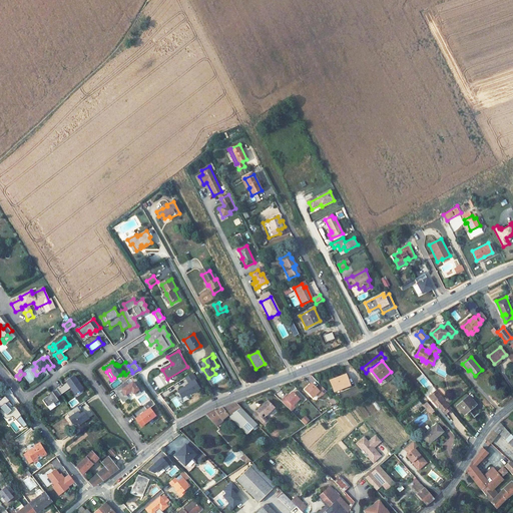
[(195,389),(198,387),(194,380),(195,379),(192,373),(184,378),(187,382),(188,383),(185,385),(184,386),(185,386),(177,391),(181,397),(189,393),(190,394),(195,390),(195,389)]
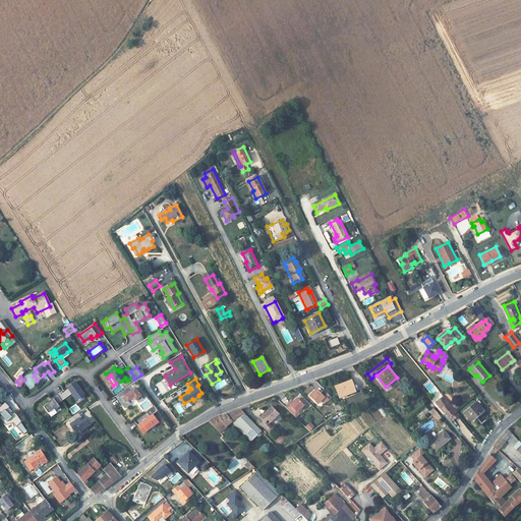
[(352,380),(335,386),(338,395),(346,392),(347,394),(356,391),(352,380)]
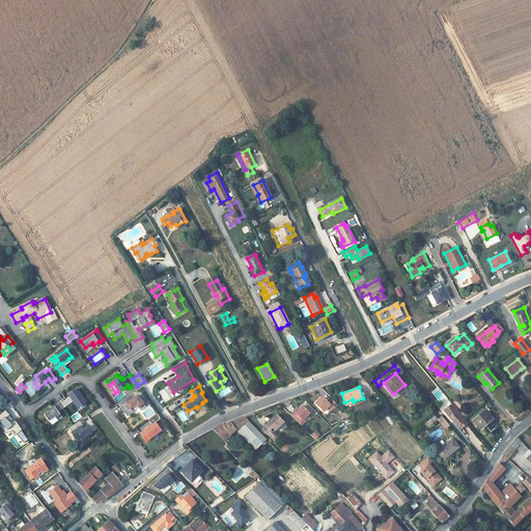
[(85,401),(76,389),(68,395),(70,396),(73,401),(77,408),(85,401)]
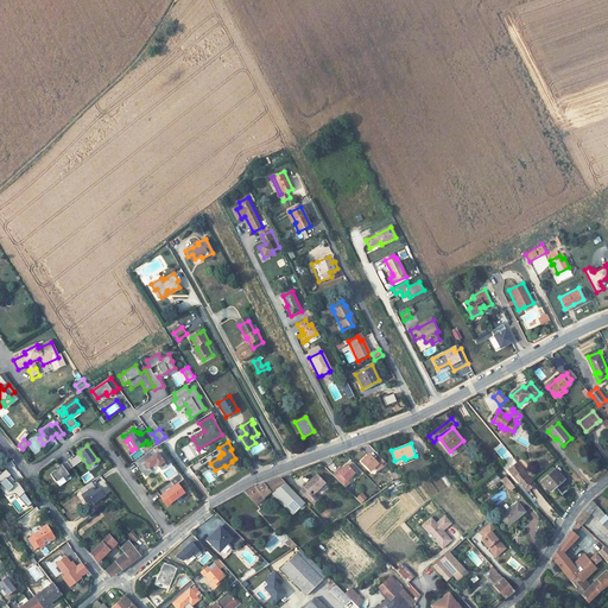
[(166,466),(157,453),(152,456),(149,451),(134,462),(145,476),(152,472),(152,470),(149,468),(156,462),(158,466),(162,469),(166,466)]
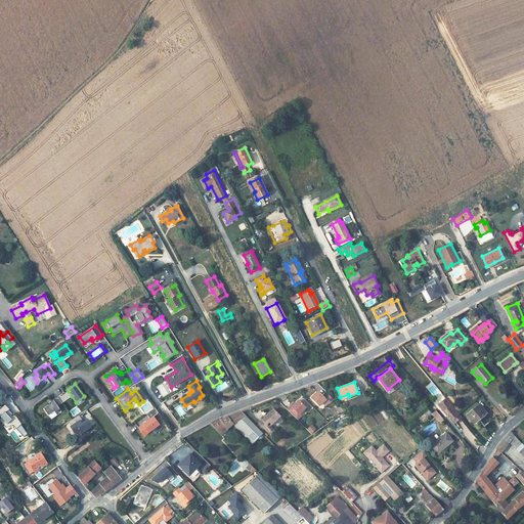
[(66,400),(72,396),(69,391),(62,396),(66,400)]
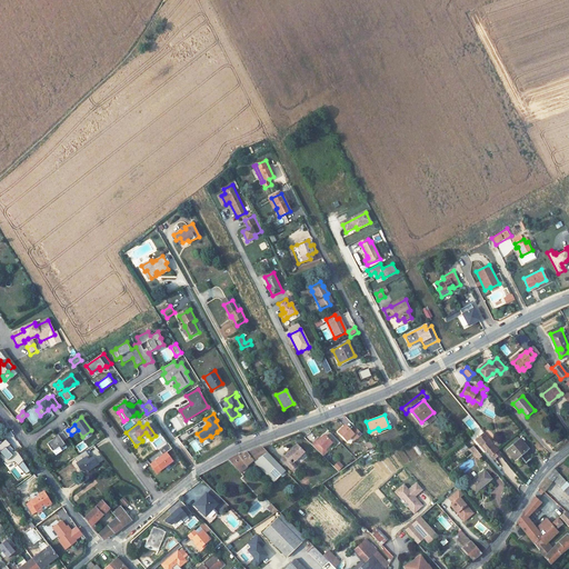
[(342,428),(338,431),(347,441),(353,435),(357,438),(362,433),(356,427),(351,430),(347,426),(343,429),(342,428)]
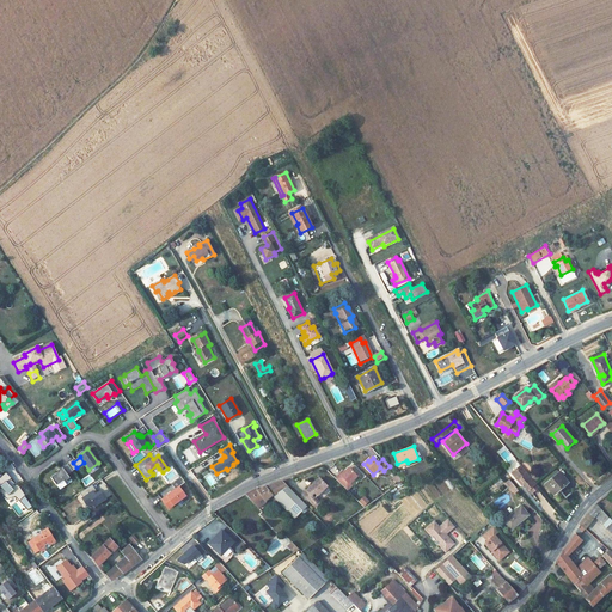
[(77,467),(73,463),(72,460),(67,464),(72,471),(77,467)]
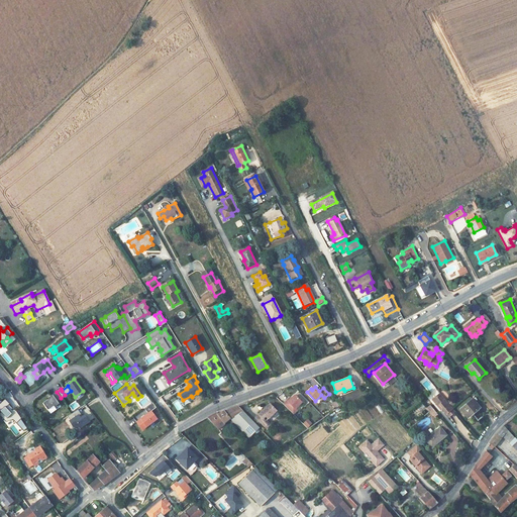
[(60,405),(57,401),(61,398),(57,392),(52,395),(53,396),(48,399),(42,403),(47,410),(54,406),(56,408),(60,405)]
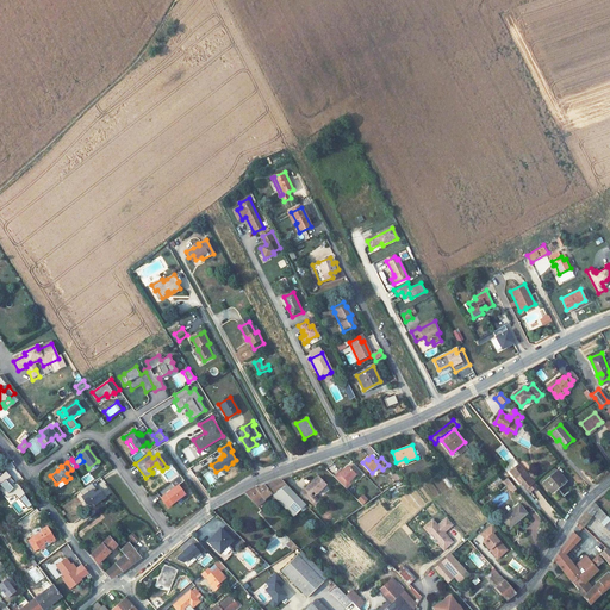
[(349,465),(360,474),(362,471),(352,462),(349,465)]
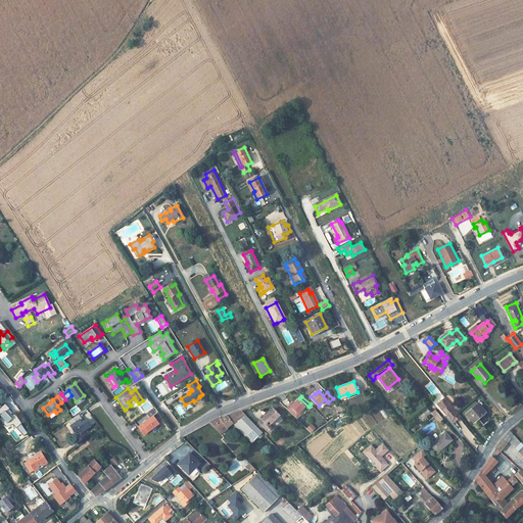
[(438,405),(443,411),(446,410),(449,414),(448,414),(455,422),(462,417),(458,413),(457,411),(453,407),(446,398),(438,405)]
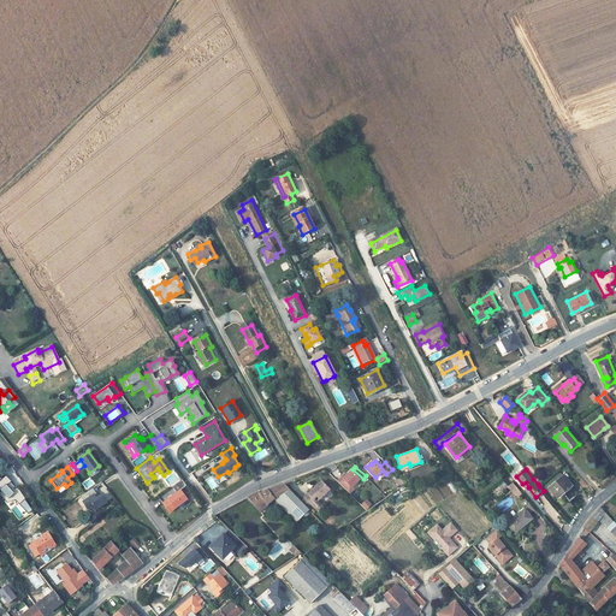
[(342,477),(338,481),(349,493),(354,489),(353,487),(360,479),(351,471),(348,475),(344,479),(342,477)]
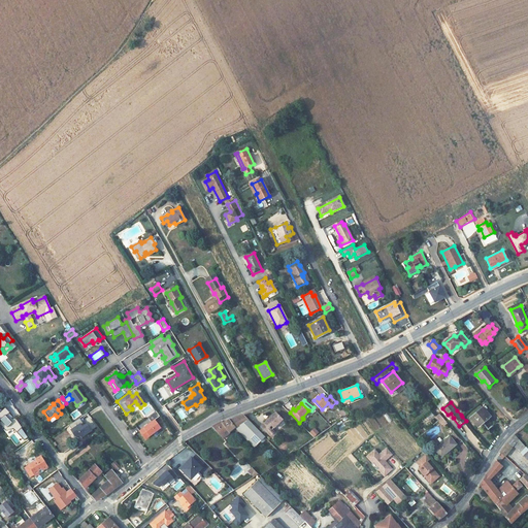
[(481,408),(468,419),(475,428),(488,418),(481,408)]
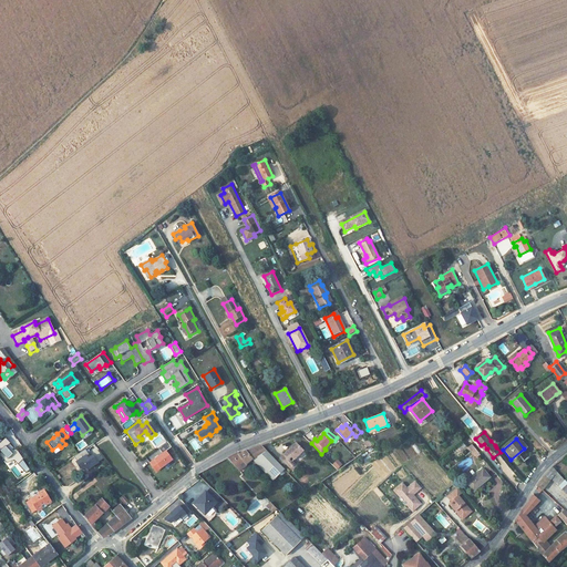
[(166,451),(172,446),(167,441),(158,447),(163,453),(150,463),(154,468),(158,465),(161,467),(172,460),(166,451)]
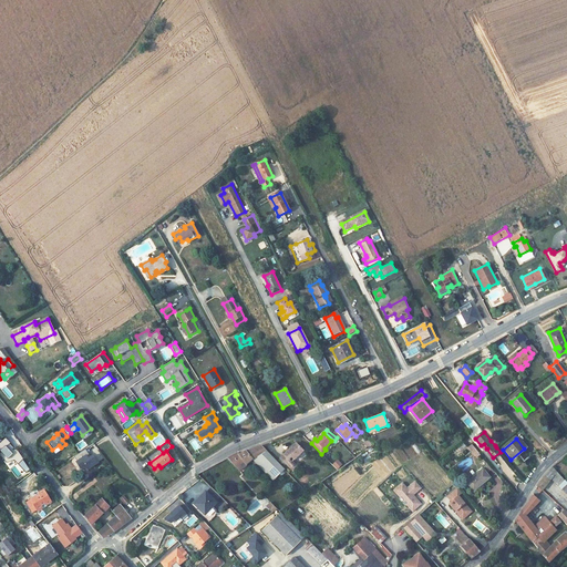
[(279,457),(291,470),(295,465),(290,461),(301,450),(295,442),(282,454),(279,457)]
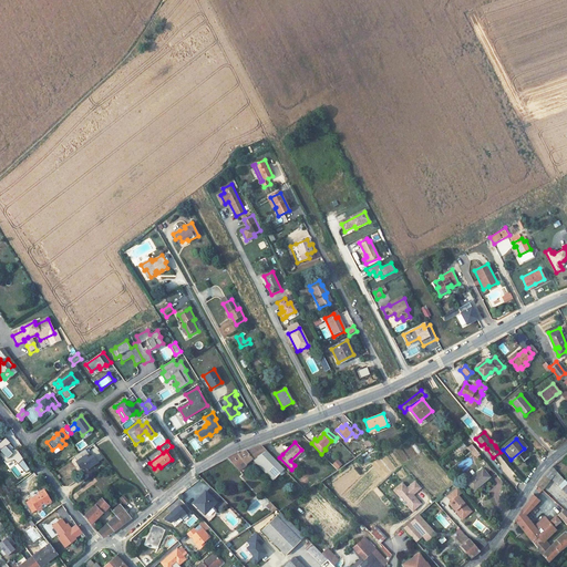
[(93,454),(99,451),(94,443),(89,446),(93,454)]
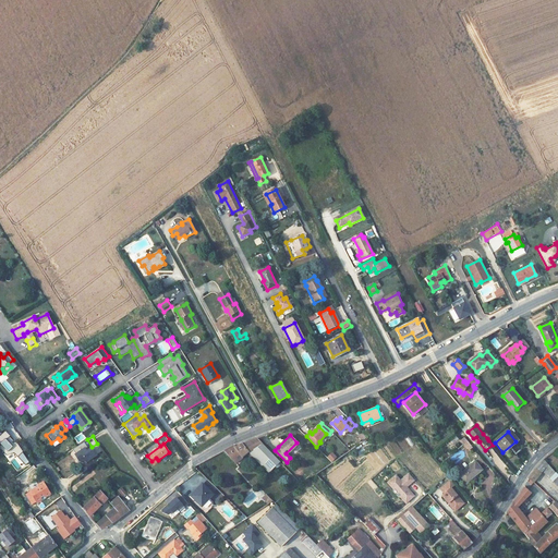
[(464,436),(461,439),(470,449),(473,447),(464,436)]
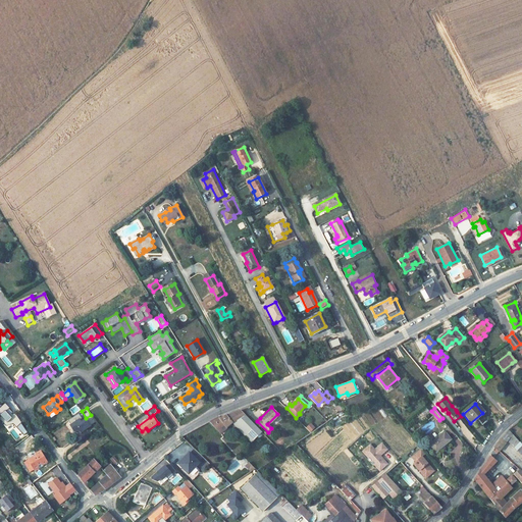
[(218,417),(209,422),(217,431),(222,428),(231,423),(251,442),(262,432),(240,410),(230,414),(226,415),(220,418),(218,417)]
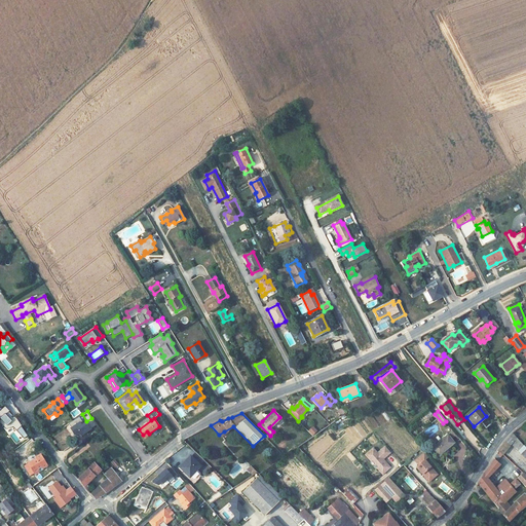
[(90,428),(85,422),(83,423),(79,416),(68,423),(71,427),(70,428),(74,435),(78,431),(81,435),(90,428)]
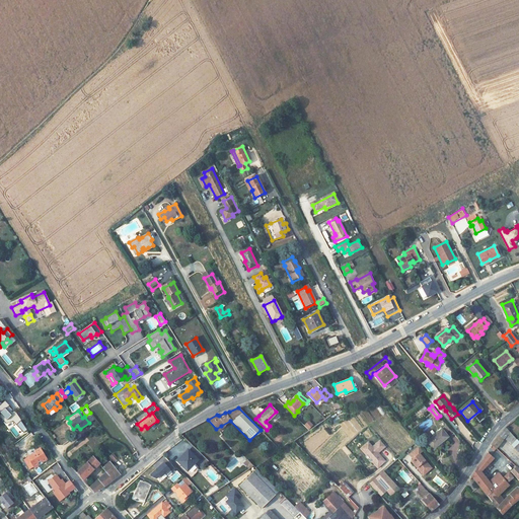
[(308,430),(313,426),(310,420),(304,424),(308,430)]
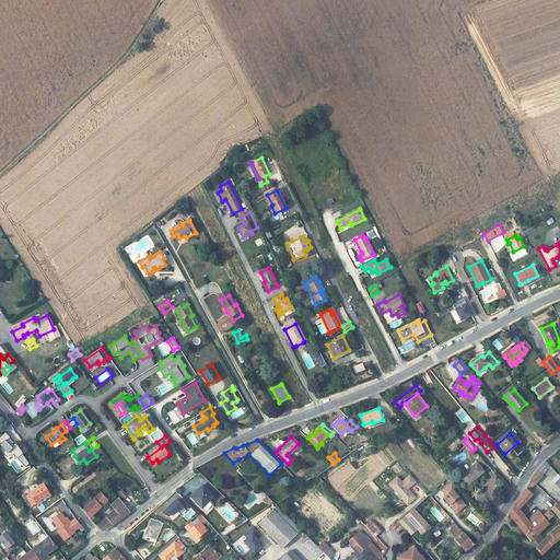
[(546,461),(538,470),(543,475),(550,466),(546,461)]
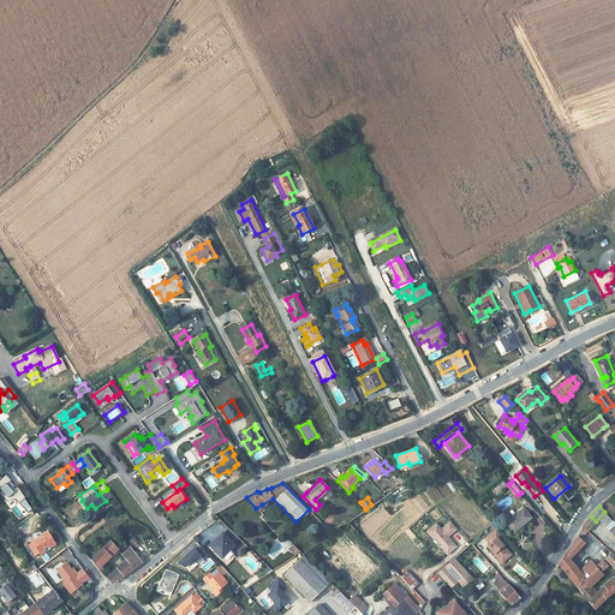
[(524,507),(506,521),(513,531),(531,517),(524,507)]
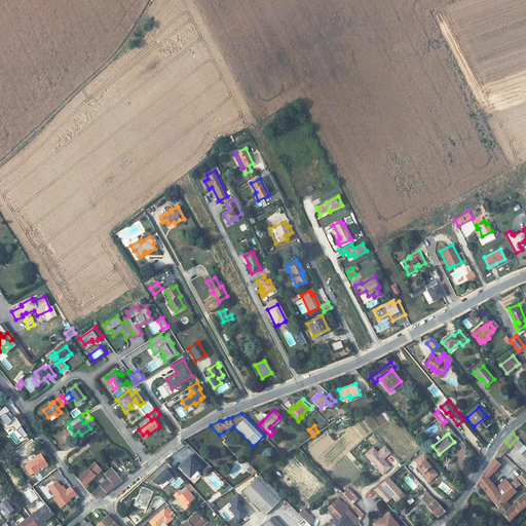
[(502,445),(498,451),(503,455),(513,445),(522,454),(525,450),(525,447),(517,438),(510,446),(505,442),(502,445)]
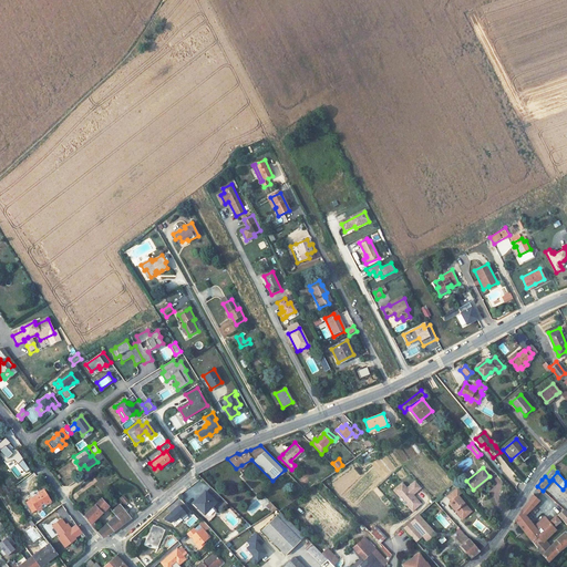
[(413,512),(421,505),(416,500),(414,500),(414,497),(413,496),(421,488),(415,482),(408,490),(403,484),(394,491),(400,497),(402,496),(408,504),(406,505),(413,512)]
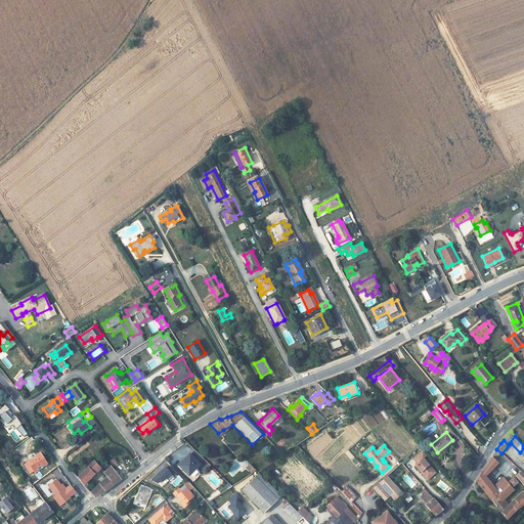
[(199,463),(204,459),(194,450),(190,454),(189,454),(178,466),(182,470),(183,468),(190,474),(197,468),(200,464),(199,463)]
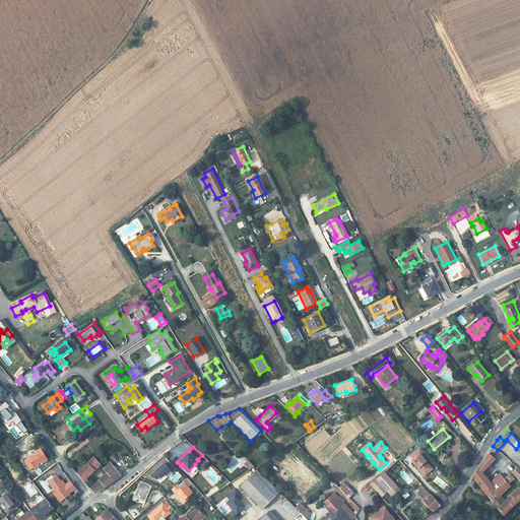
[(425,451),(420,447),(411,454),(415,459),(411,462),(423,474),(431,467),(420,455),(425,451)]
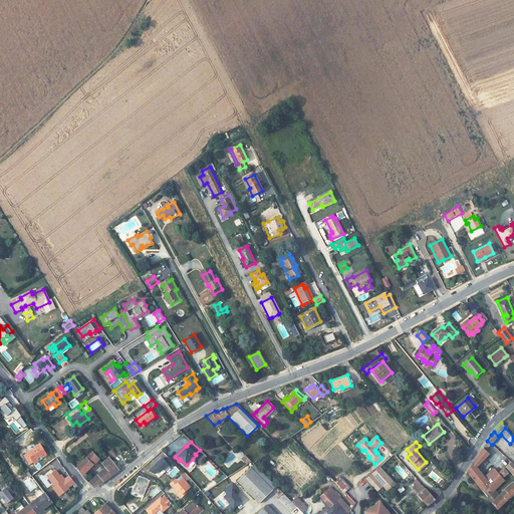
[(37,443),(25,451),(29,457),(26,460),(28,463),(35,458),(34,456),(38,454),(39,455),(43,452),(37,443)]
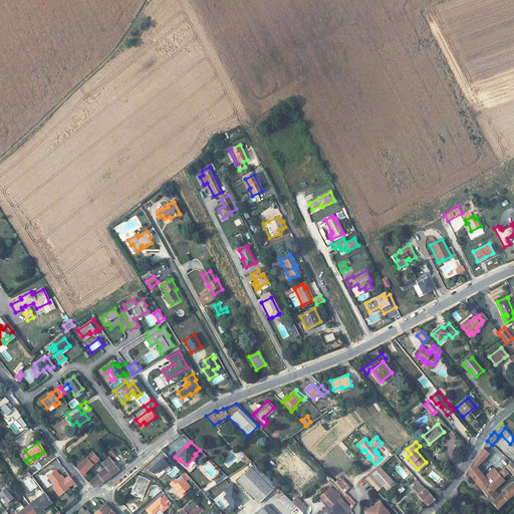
[(112,449),(108,452),(113,458),(117,454),(112,449)]
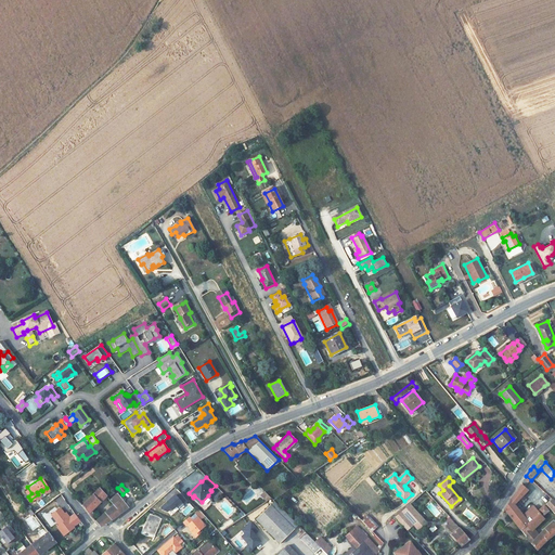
[(511,500),(504,511),(520,530),(540,514),(533,505),(524,515),(515,504),(528,490),(521,485),(521,486),(511,500)]
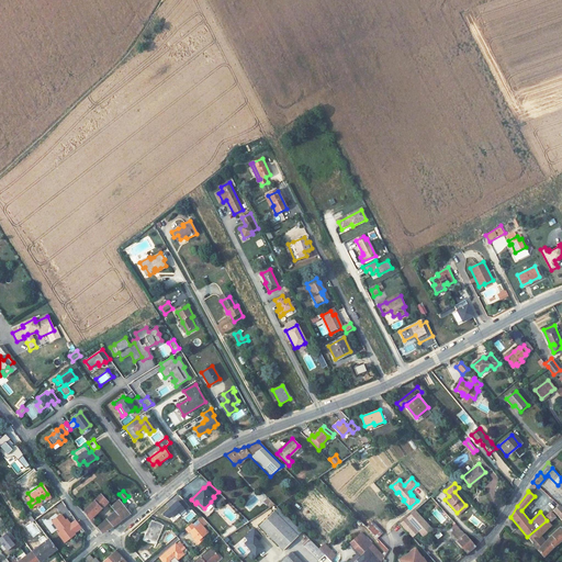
[(100,495),(82,513),(90,520),(107,501),(100,495)]
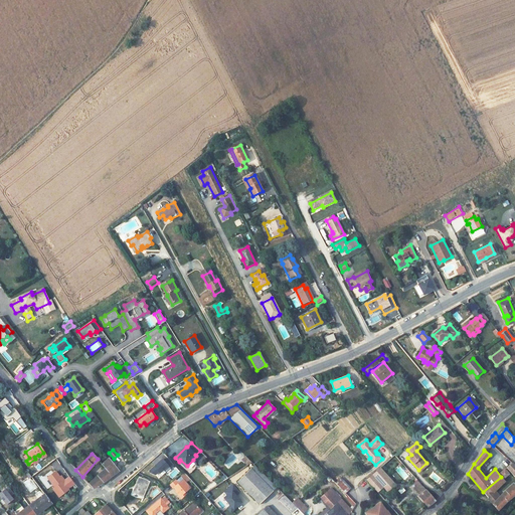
[(109,458),(102,465),(105,469),(112,476),(119,471),(109,458)]
